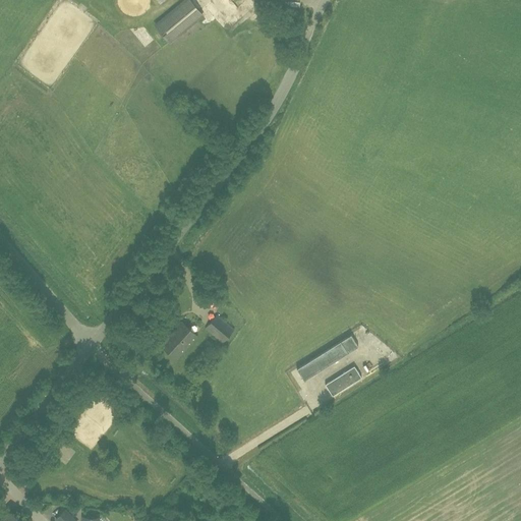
[(187,0),(157,25),(171,44),(205,16),(190,0),(187,0)]
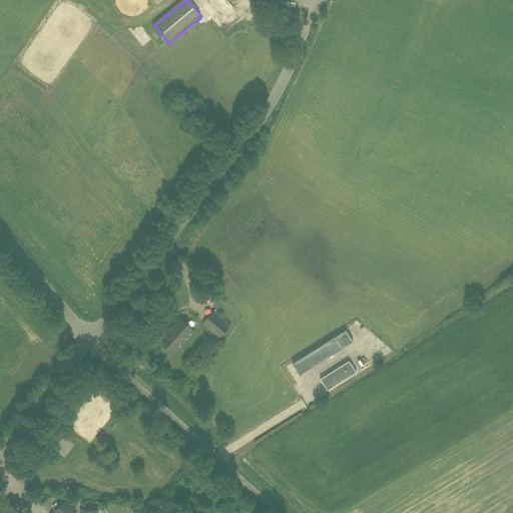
[(212,308),(199,321),(215,337),(228,325),(212,308)]
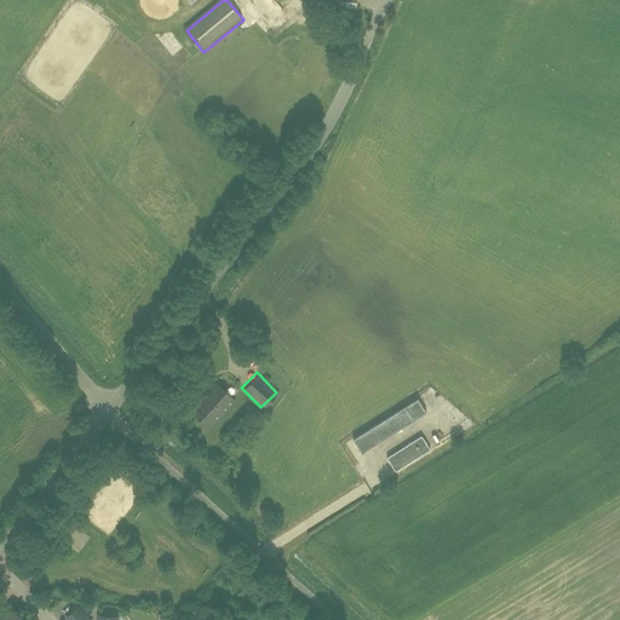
[(210,428),(235,401),(216,383),(202,396),(205,399),(193,412),(210,428)]
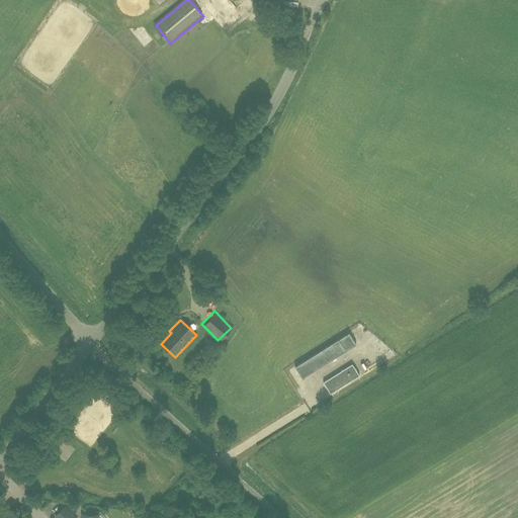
[(346,334),(291,367),(298,378),(353,345),(346,334)]
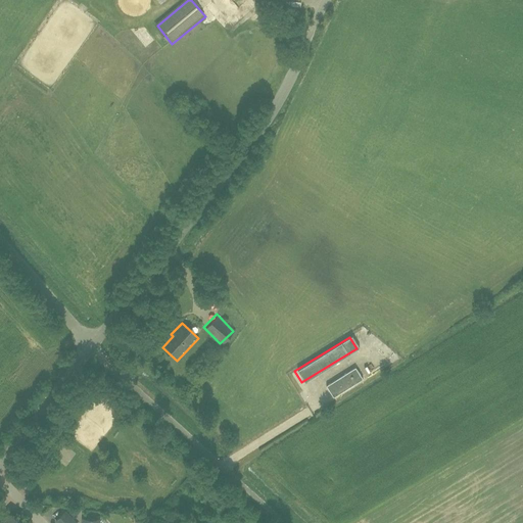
[(353,368),(324,386),(332,397),(361,379),(353,368)]
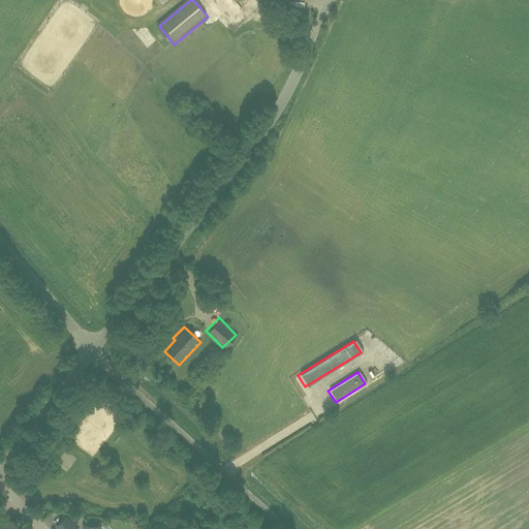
[(23,528),(8,514),(0,520),(0,528),(23,528)]
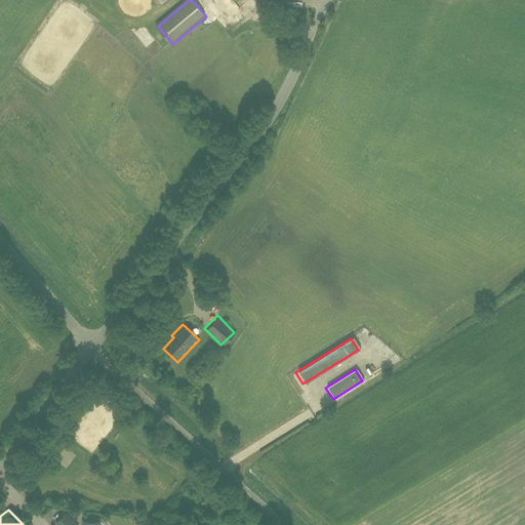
[(53,522),(55,524),(77,524),(78,524),(65,512),(53,522)]
